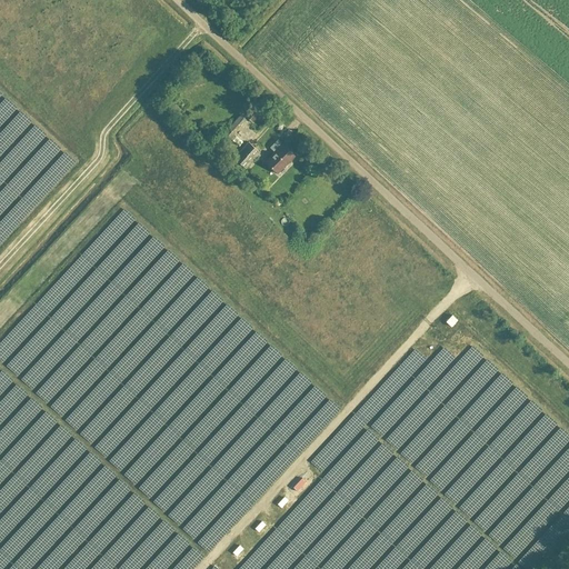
[(247,119),(253,125),(262,115),(255,109),(247,119)]
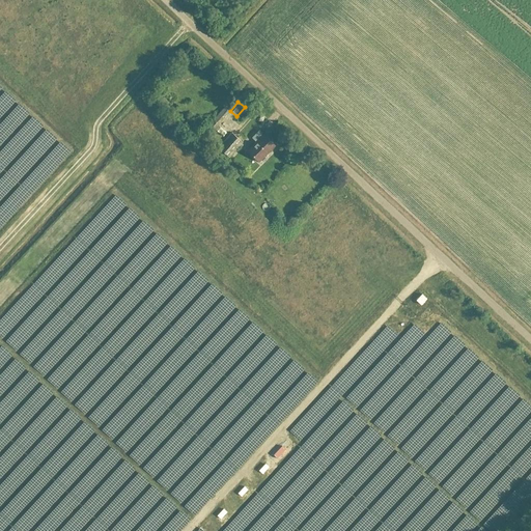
[(213,120),(218,124),(229,112),(224,108),(213,120)]
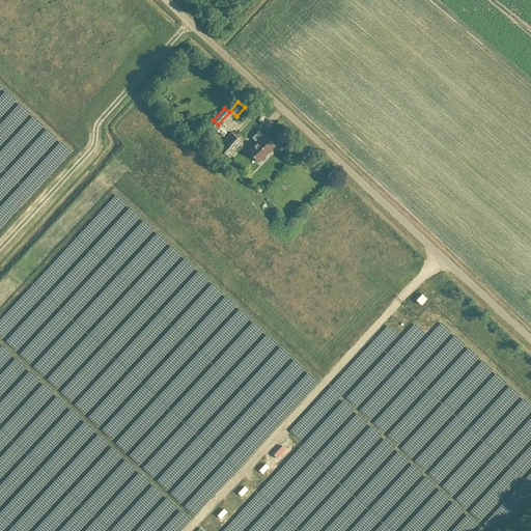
[(259,163),(275,146),(263,136),(259,132),(252,139),(256,143),(248,152),(259,163)]
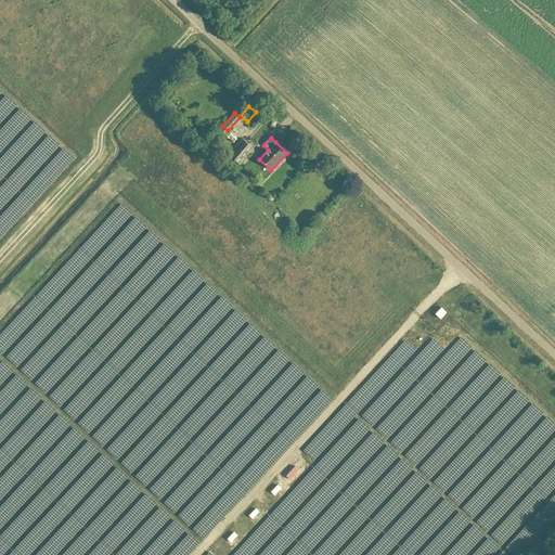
[(240,166),(254,150),(242,140),(228,155),(240,166)]
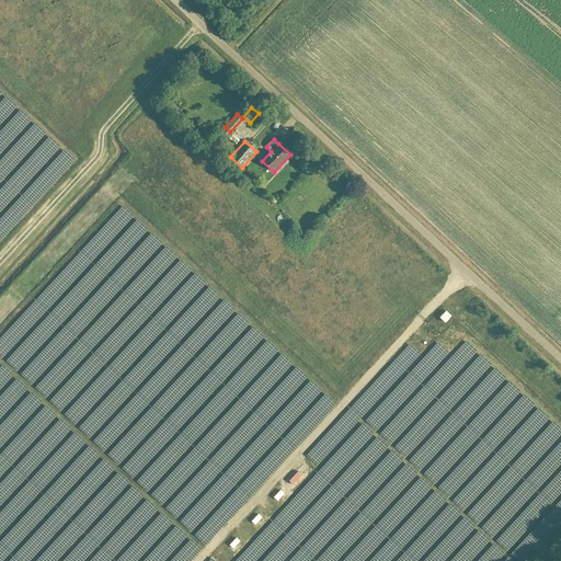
[(450,317),(445,312),(439,318),(445,323),(450,317)]
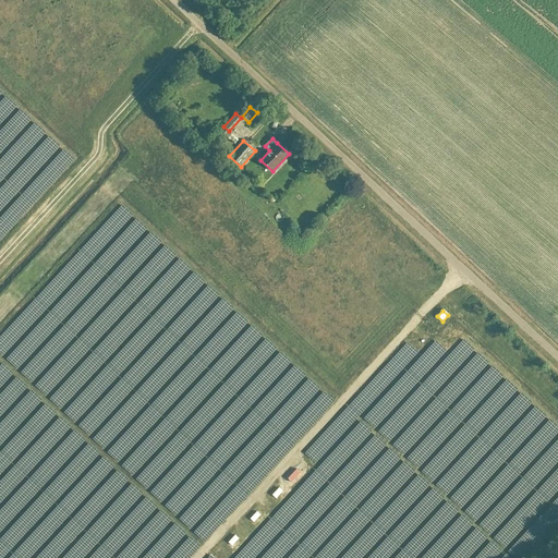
[(282,492),(279,488),(273,496),(276,499),(282,492)]
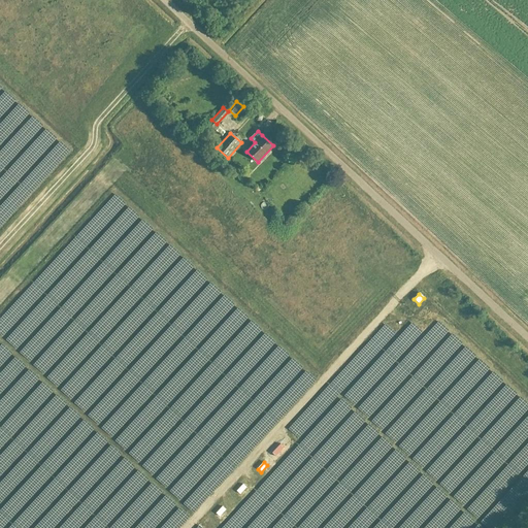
[(246,488),(243,485),(237,492),(240,495),(246,488)]
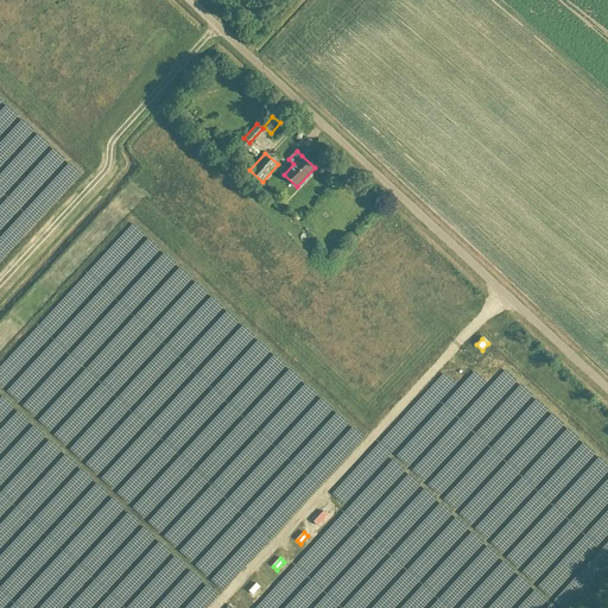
[(260,588),(255,584),(248,591),(253,595),(260,588)]
